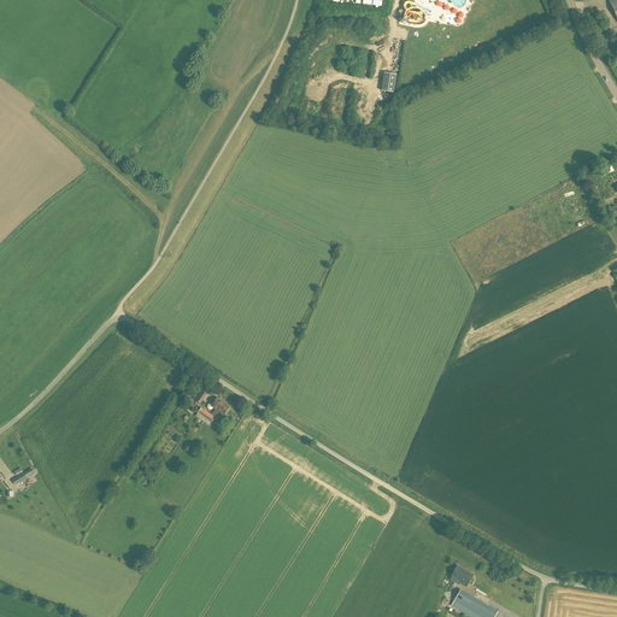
[(385,72),(381,90),(394,93),(397,75),(385,72)]
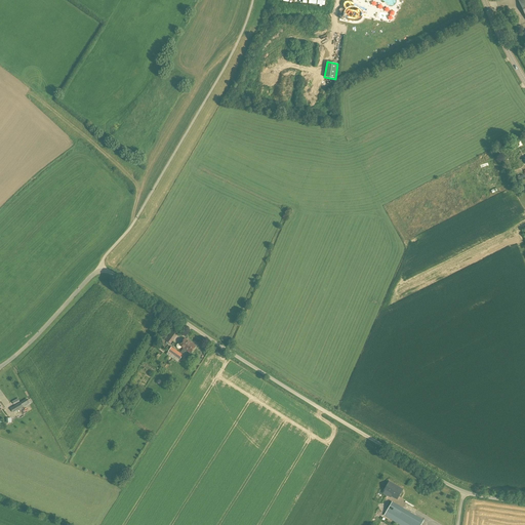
[(173,339),(177,334),(173,330),(166,340),(170,344),(173,339)]
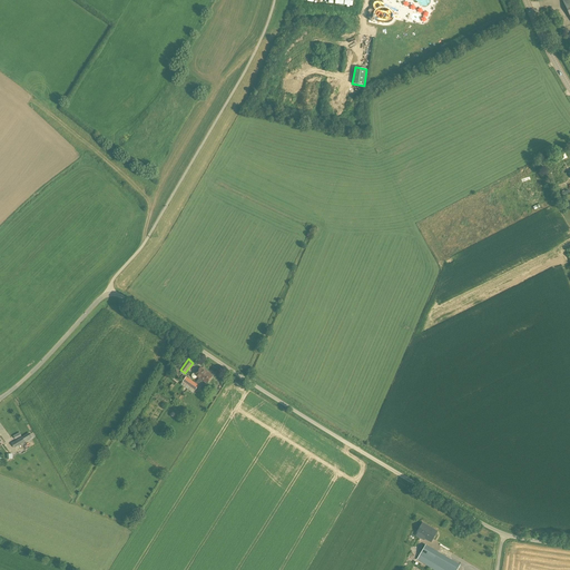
[(186,377),(183,382),(180,384),(193,393),(198,385),(197,385),(202,380),(207,384),(213,376),(200,367),(196,373),(195,373),(194,373),(193,374),(192,375),(192,376),(192,377),(193,379),(195,379),(196,377),(197,376),(199,379),(196,383),(195,383),(186,377)]
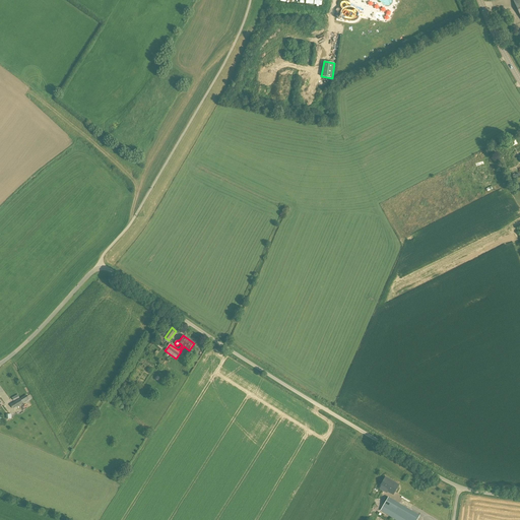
[(13,409),(22,403),(20,399),(10,404),(13,409)]
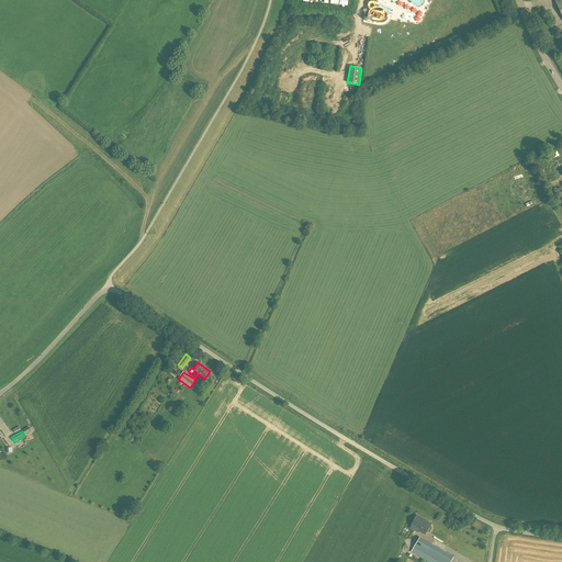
[(417,516),(412,525),(411,526),(417,530),(422,532),(425,535),(425,532),(430,524),(417,516)]
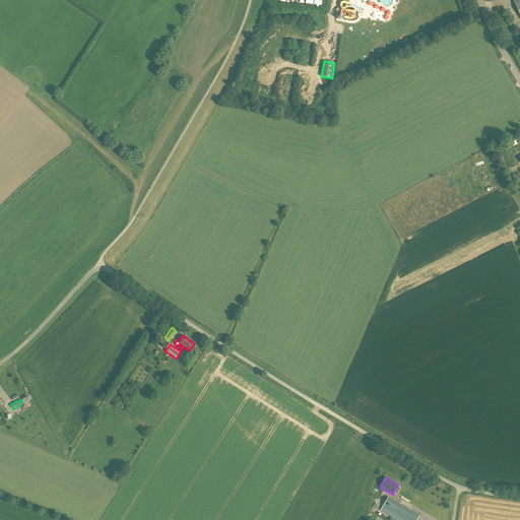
[(392,507),(395,502),(388,498),(385,503),(392,507)]
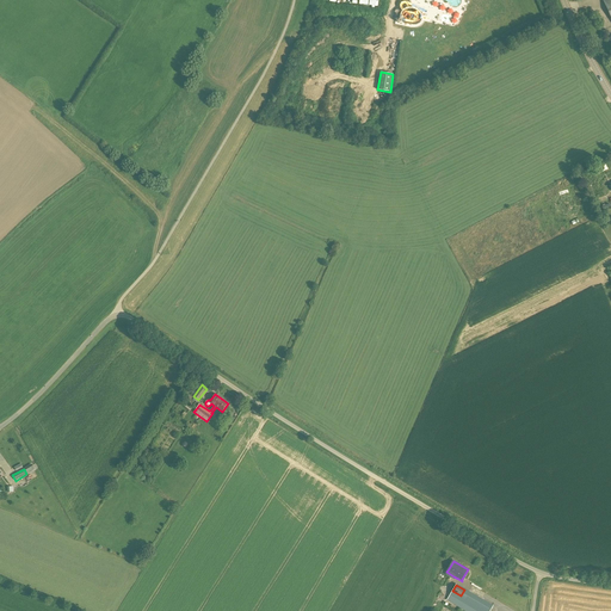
[(489,610),(493,606),(483,600),(476,610),(489,610)]
